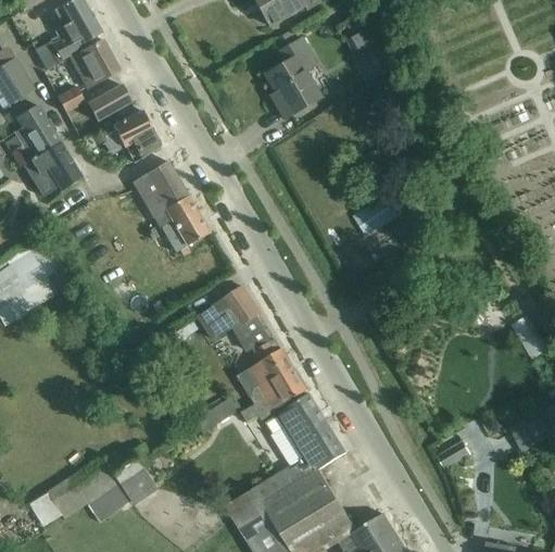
[(17,0),(24,10),(41,0),(17,0)]
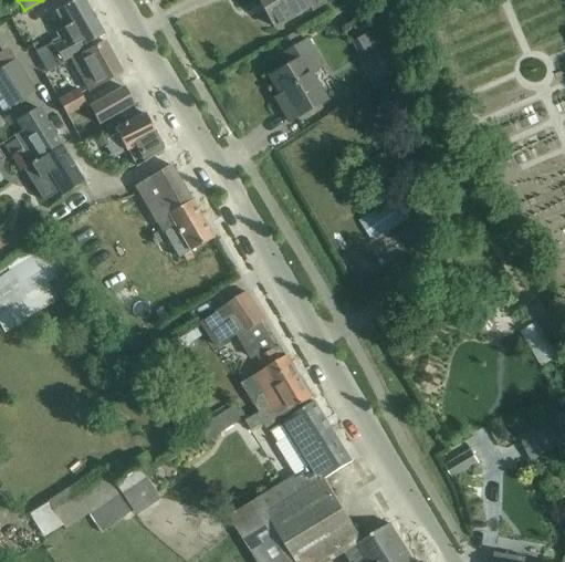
[(51,42),(38,50),(48,69),(63,60),(63,59),(85,47),(83,44),(101,34),(103,33),(103,32),(84,0),(72,0),(55,9),(65,27),(55,32),(58,37),(53,39),(55,43),(53,45),(51,42)]
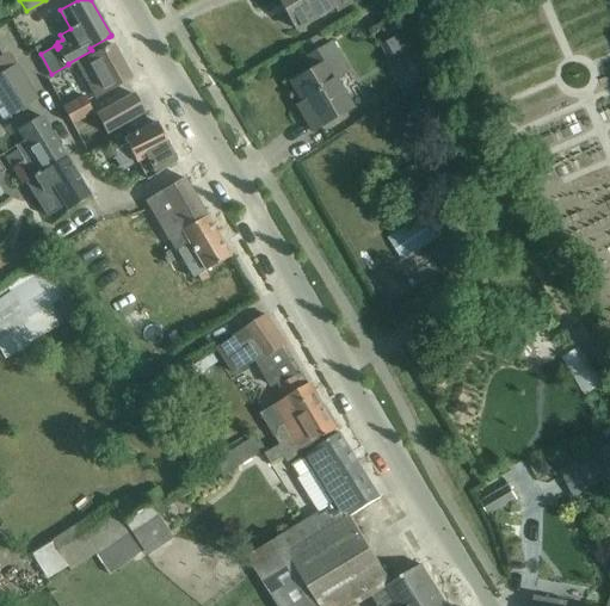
[(278,0),(295,28),(332,6),(336,12),(350,4),(347,0),(278,0)]
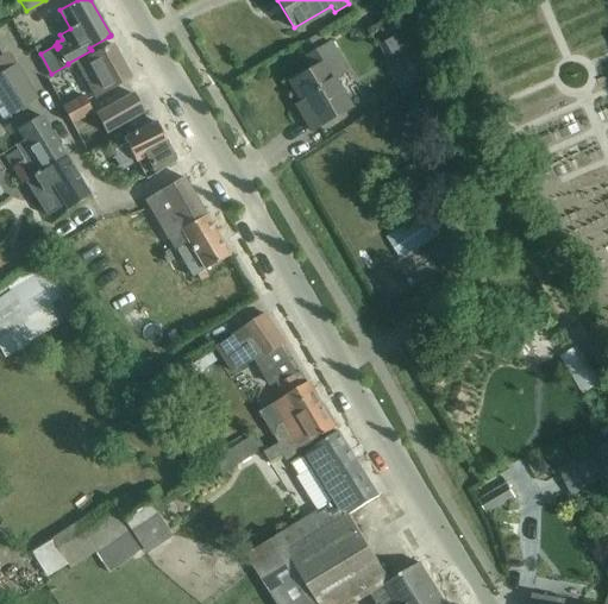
[(397,56),(414,44),(403,27),(387,39),(397,56)]
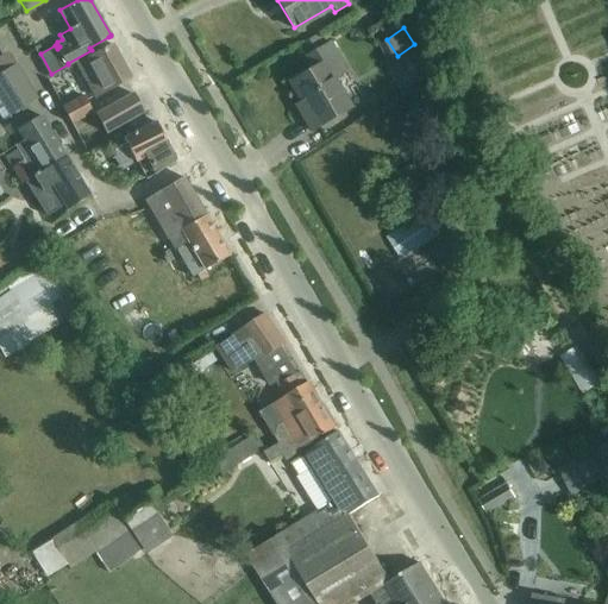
[(313,68),(292,80),(305,104),(299,107),(312,130),(351,106),(334,77),(348,69),(331,41),(323,45),(313,30),(301,37),(311,52),(306,55),(313,68)]
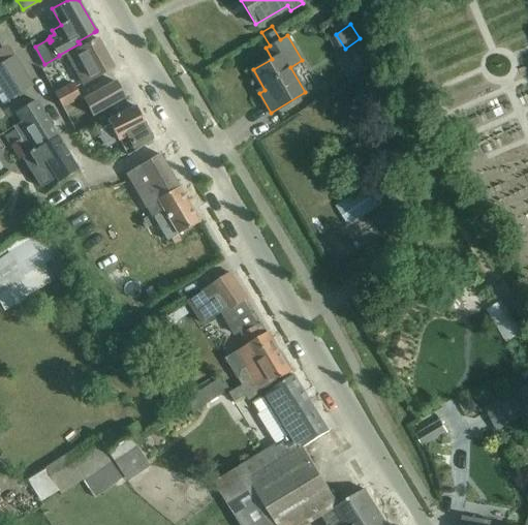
[(66,54),(84,84),(114,66),(96,36),(73,50),(66,54)]
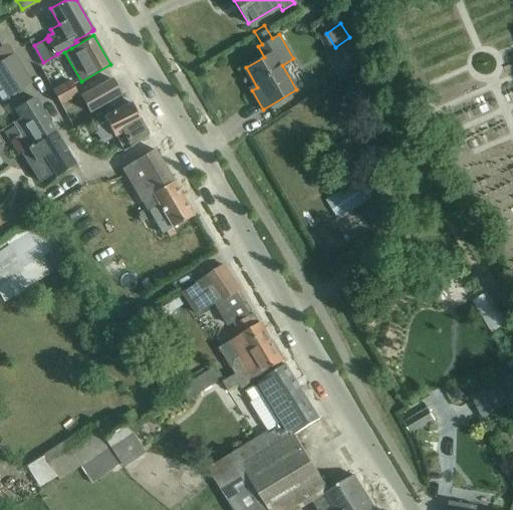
[(350,44),(344,47),(329,56),(340,75),(356,66),(361,62),(350,44)]
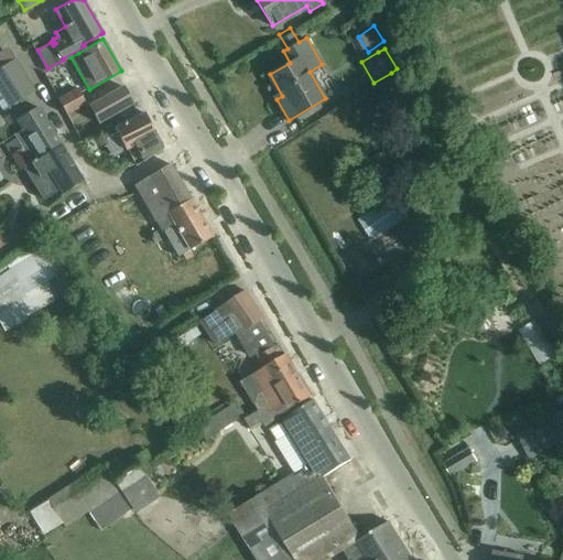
[(0,105),(3,110),(9,107),(22,128),(13,133),(15,137),(17,139),(32,162),(41,158),(42,160),(63,147),(62,146),(63,146),(38,106),(25,115),(18,103),(35,90),(14,60),(0,67),(0,105)]
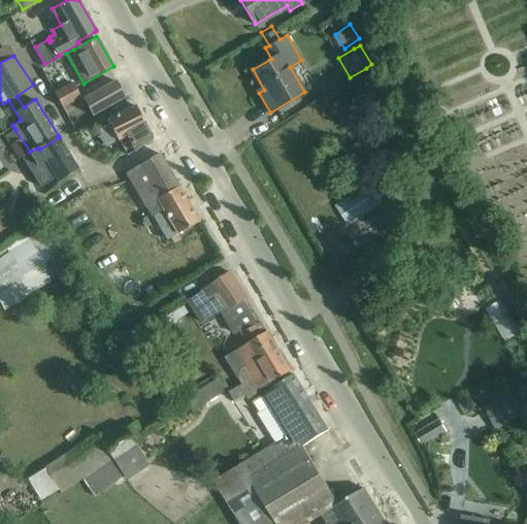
[(331,86),(342,79),(340,75),(329,83),(331,86)]
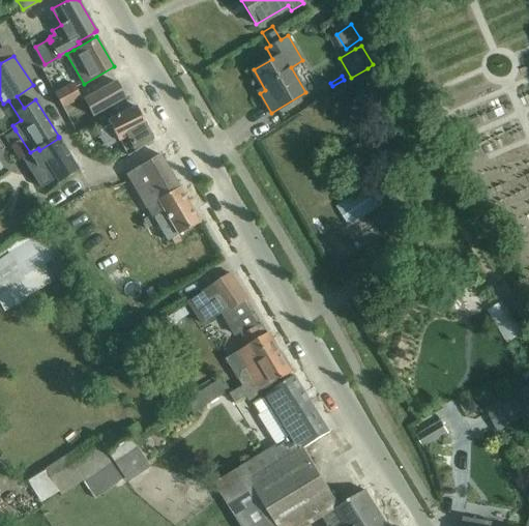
[(116,81),(83,98),(91,114),(124,97),(116,81)]
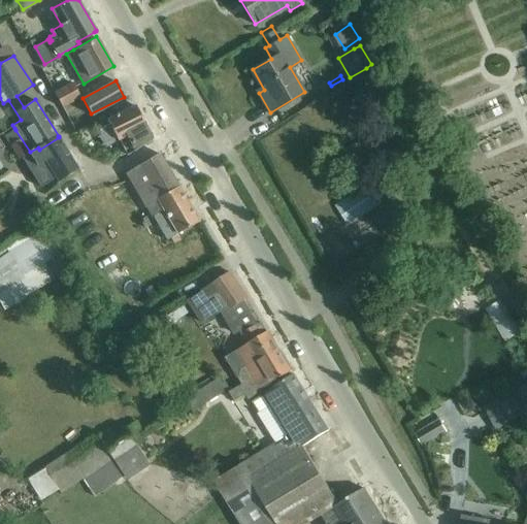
[(80,96),(73,82),(56,91),(63,104),(80,96)]
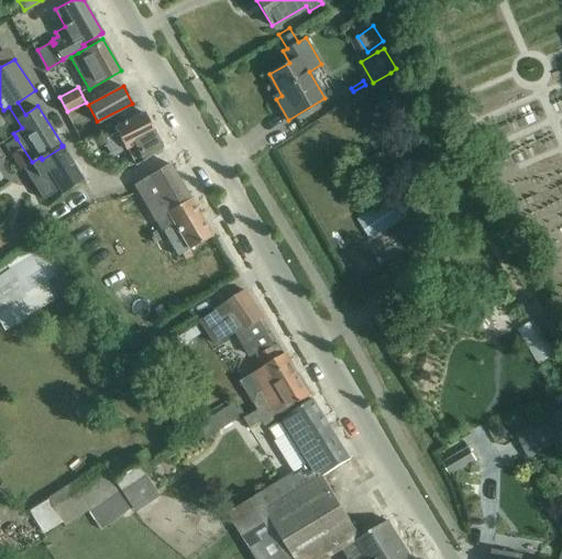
[(117,132),(105,139),(113,155),(125,150),(128,149),(135,164),(145,159),(161,145),(143,110),(140,112),(113,128),(117,132)]
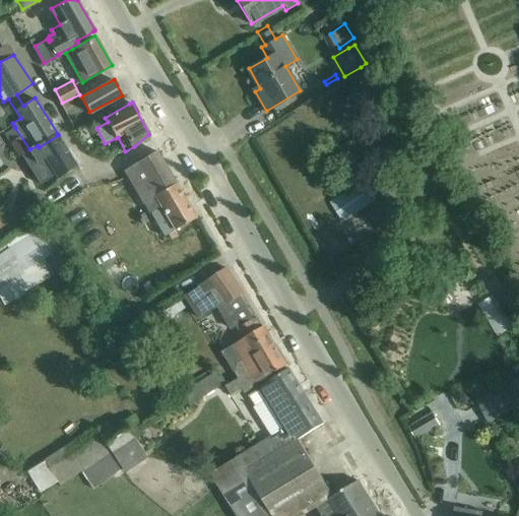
[(77,166),(58,135),(39,147),(38,145),(29,149),(15,128),(14,126),(4,133),(18,156),(28,149),(36,160),(28,165),(41,184),(55,174),(58,178),(77,166)]
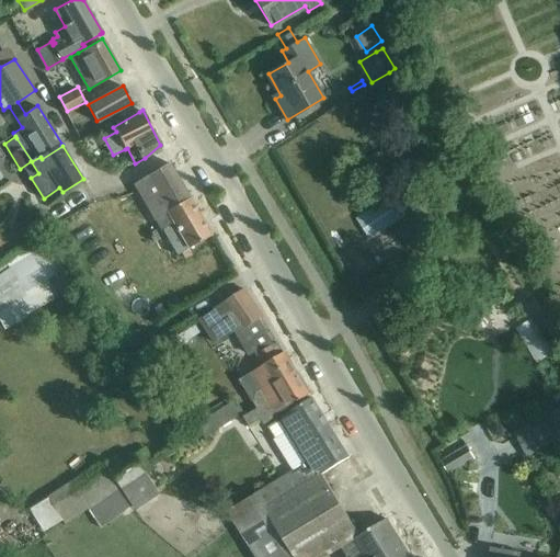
[(169,162),(135,182),(156,217),(162,230),(163,229),(175,251),(209,232),(187,194),(169,162)]
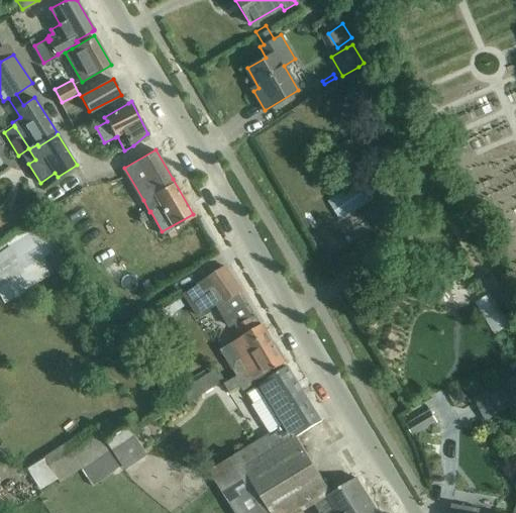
[(360,177),(326,199),(339,219),(375,197),(360,177)]
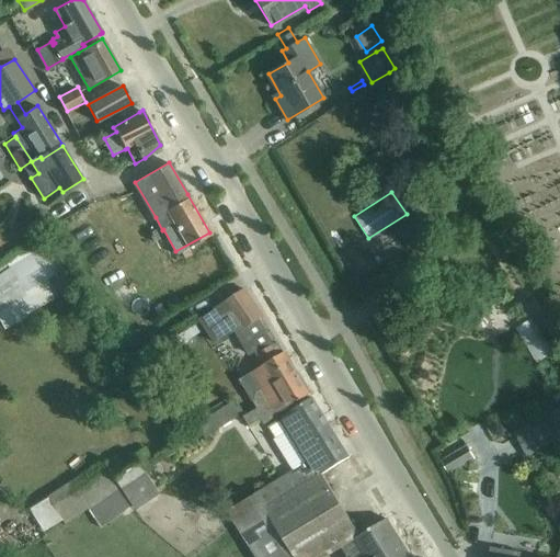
[(31,216),(37,227),(56,217),(48,205),(31,216)]
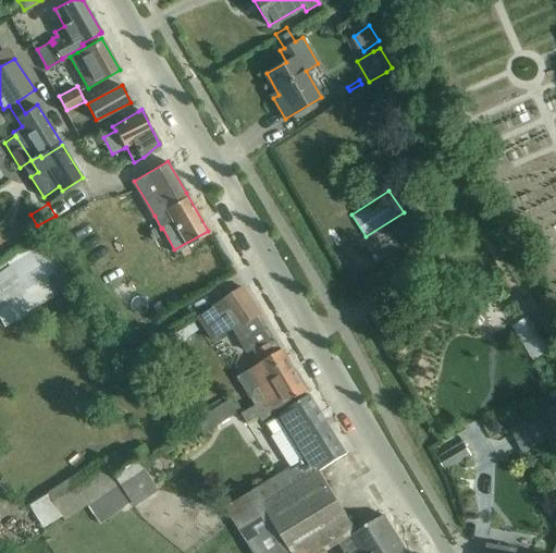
[(24,232),(0,258),(0,304),(8,310),(54,259),(24,232)]
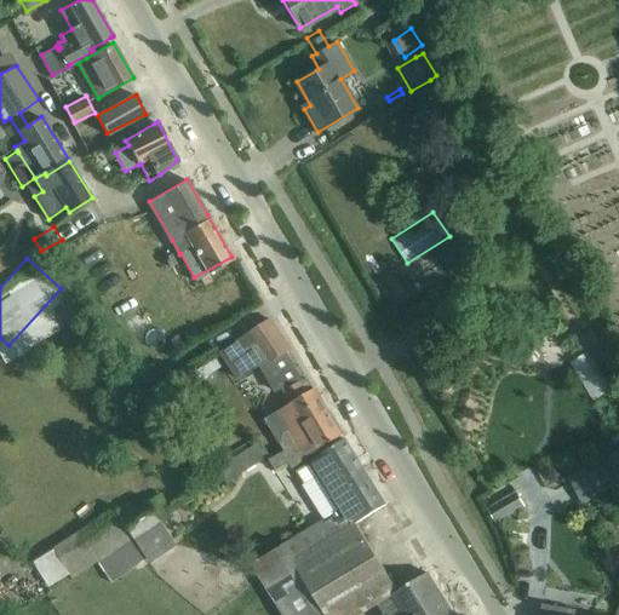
[(342,435),(314,388),(313,388),(309,380),(307,375),(302,378),(292,361),(287,354),(285,349),(290,346),(278,328),(270,316),(248,331),(267,358),(261,363),(276,388),(282,384),(293,398),(274,409),(275,412),(267,418),(284,446),(264,457),(274,472),(290,463),(291,466),(311,454),(342,435)]
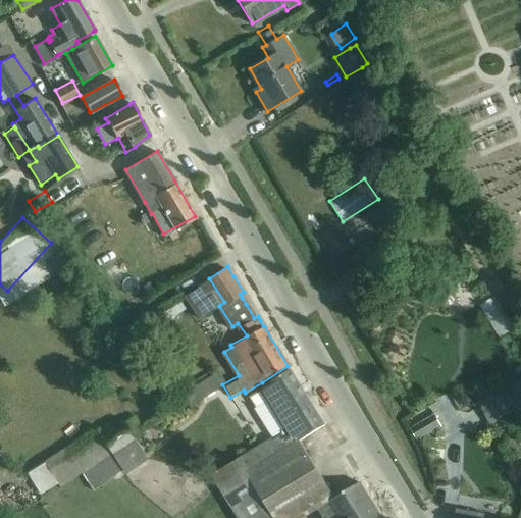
[(409,335),(468,310),(458,287),(399,313),(409,335)]
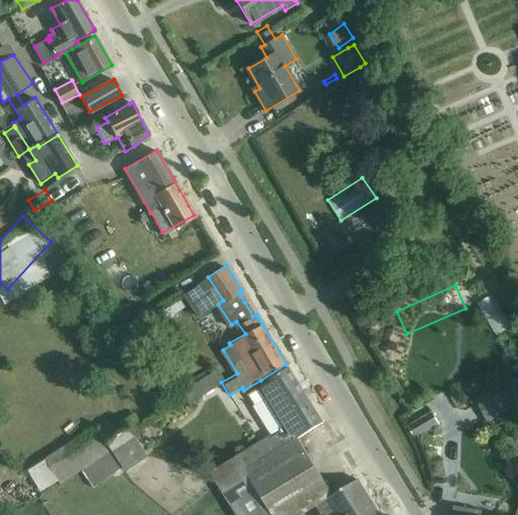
[(475,302),(495,334),(510,324),(492,292),(475,302)]
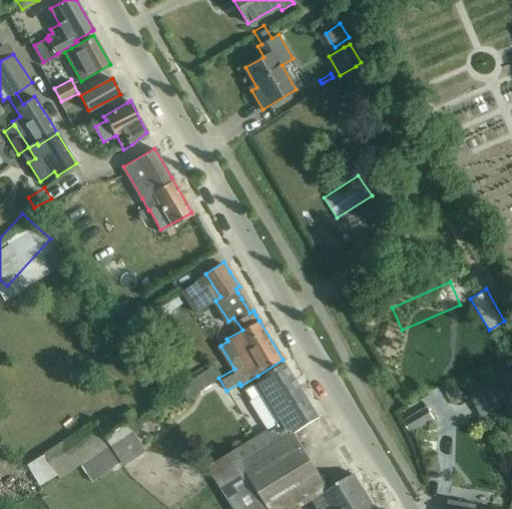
[(289,435),(295,431),(319,415),(287,363),(245,388),(252,399),(249,401),(268,430),(262,433),(266,441),(288,433),(289,435)]
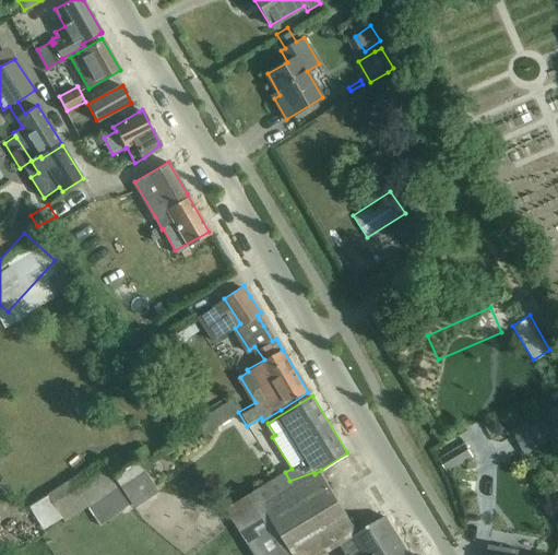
[(239,413),(238,412),(232,400),(196,422),(203,435),(239,413)]
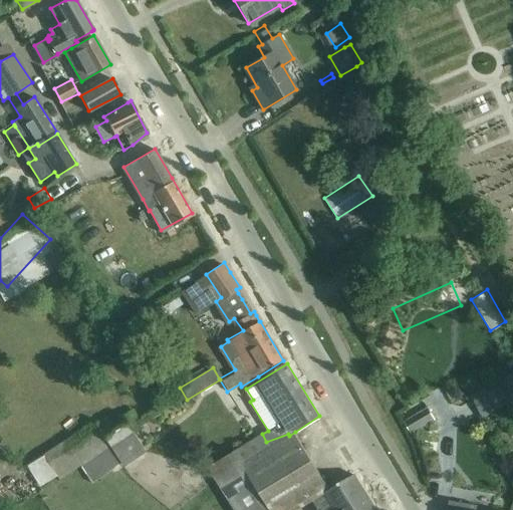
[(512,369),(470,396),(482,418),(512,399),(512,369)]
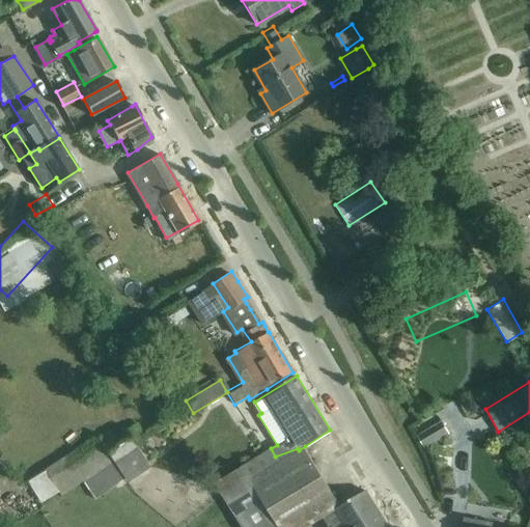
[(56,488),(58,490),(82,475),(83,474),(112,456),(145,436),(135,419),(101,440),(95,432),(43,465),(44,466),(56,488)]
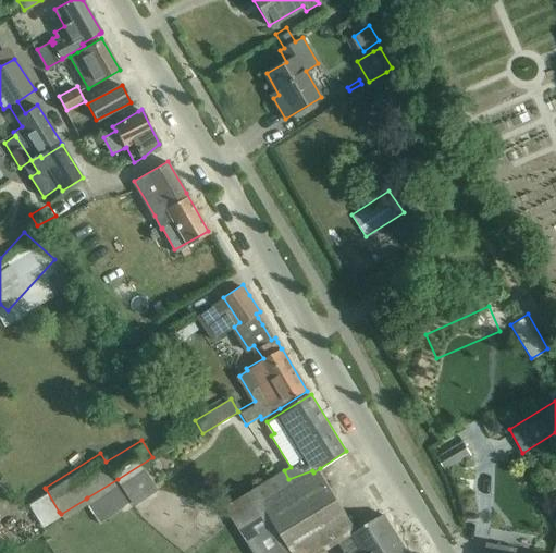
[(473,454),(466,442),(442,456),(448,468),(473,454)]
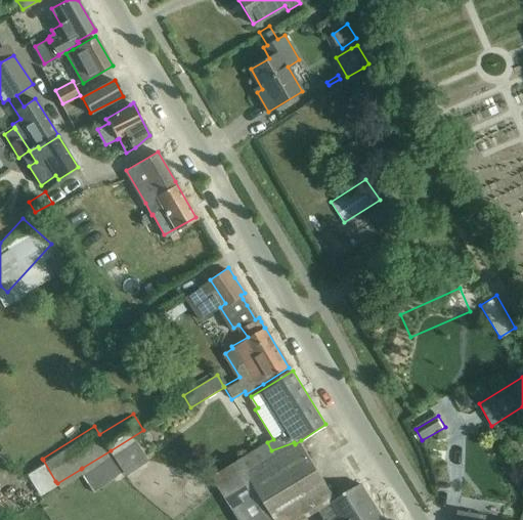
[(271,450),(267,442),(215,474),(243,519),(300,519),(320,509),(336,499),(301,440),(295,444),(294,442),(271,450)]
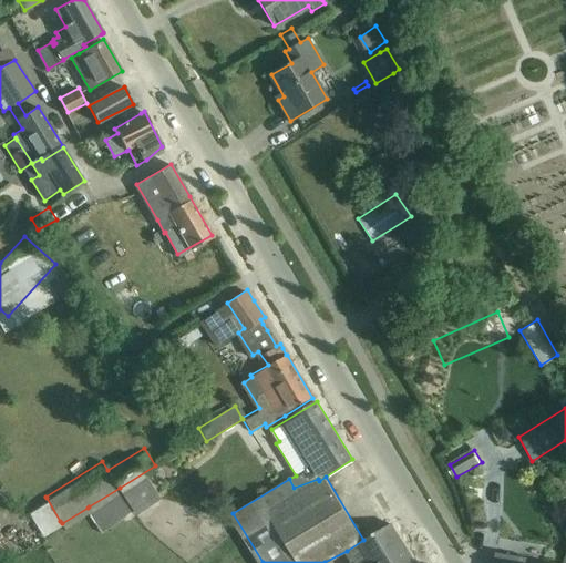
[(89,507),(88,508),(92,514),(99,525),(124,510),(131,505),(120,488),(89,507)]
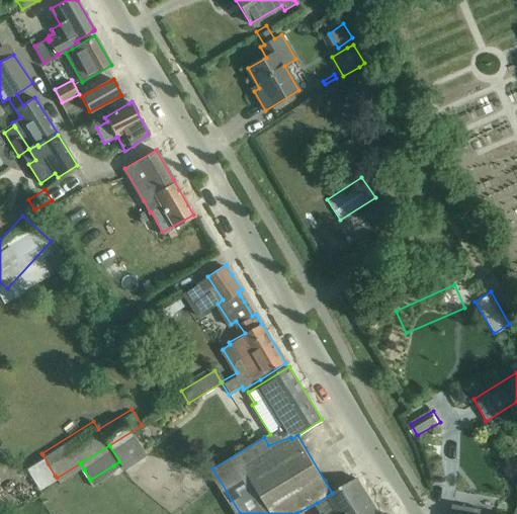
[(42,454),(26,464),(39,485),(55,476),(42,454)]
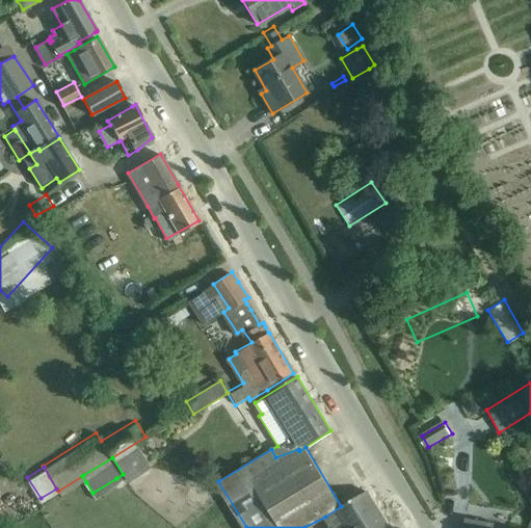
[(388,527),(366,492),(341,506),(325,517),(330,526),(327,527),(388,527)]
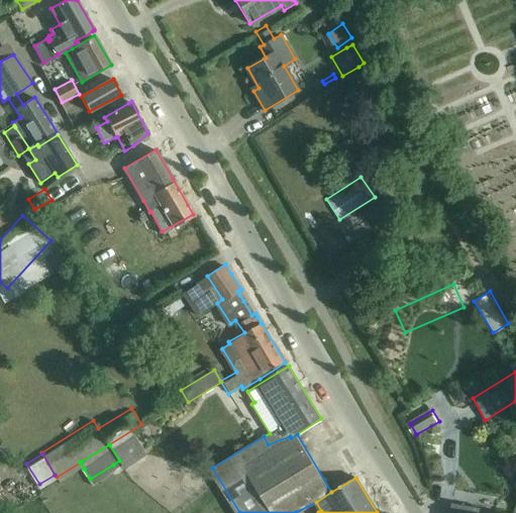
[(479,512),(479,506),(452,501),(450,512),(447,511),(447,512),(479,512)]
